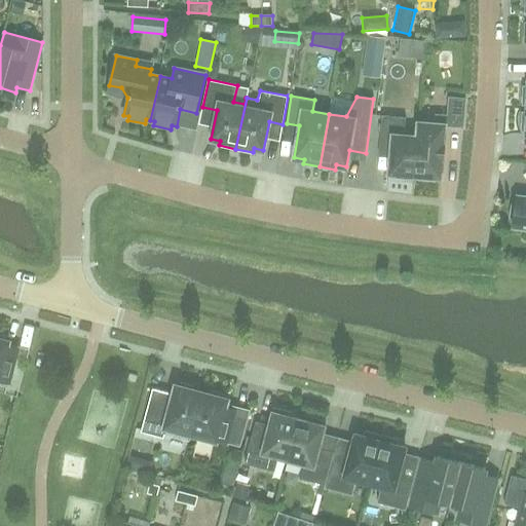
[(417,137),(414,175),(419,176),(418,180),(435,181),(436,177),(441,177),(442,158),(443,158),(445,144),(443,143),(445,125),(463,127),(465,99),(449,98),(447,116),(436,115),(435,124),(418,122),(417,137)]
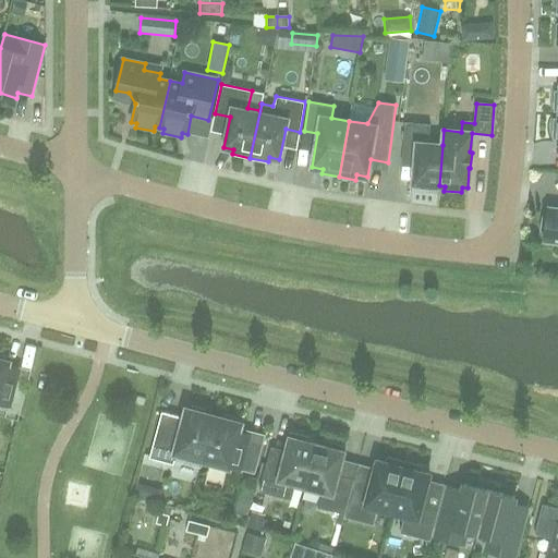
[(439,185),(443,145),(428,144),(431,125),(404,122),(402,149),(415,150),(412,187),(429,190),(431,185),(439,185)]
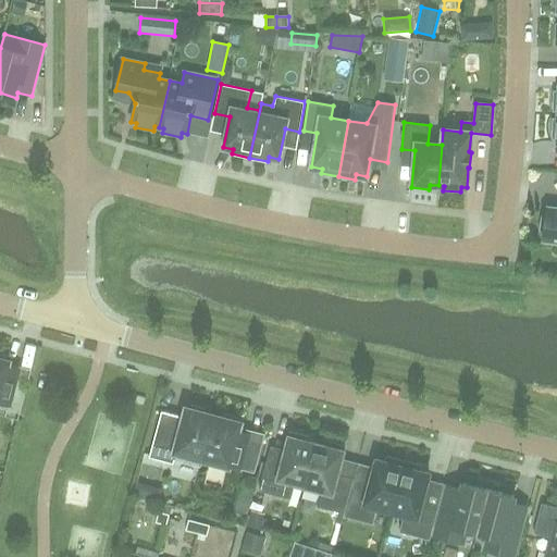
[(544,233),(543,240),(556,242),(556,209),(547,208),(546,215),(542,217),(540,230),(544,233)]
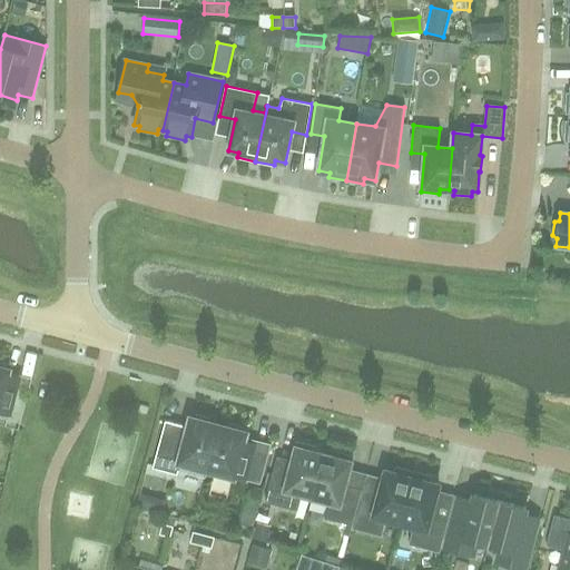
[(0,416),(20,423),(29,390),(18,386),(20,377),(8,374),(9,371),(6,370),(7,365),(0,363),(0,416)]
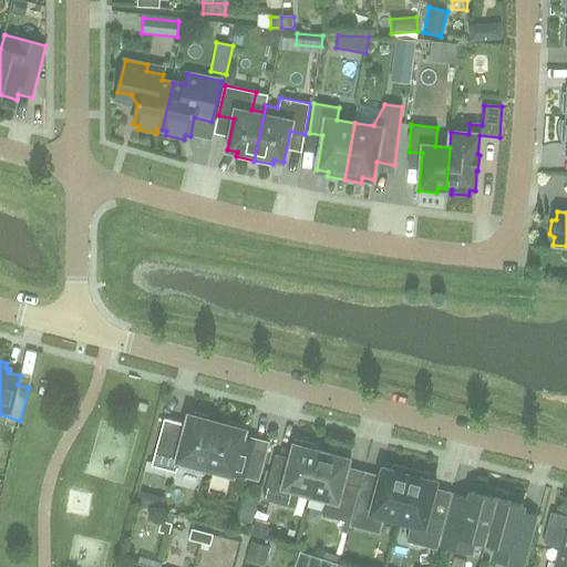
[(204,475),(217,423),(207,421),(208,416),(194,413),(193,416),(189,416),(183,441),(178,443),(158,439),(152,466),(176,472),(177,468),(204,475)]
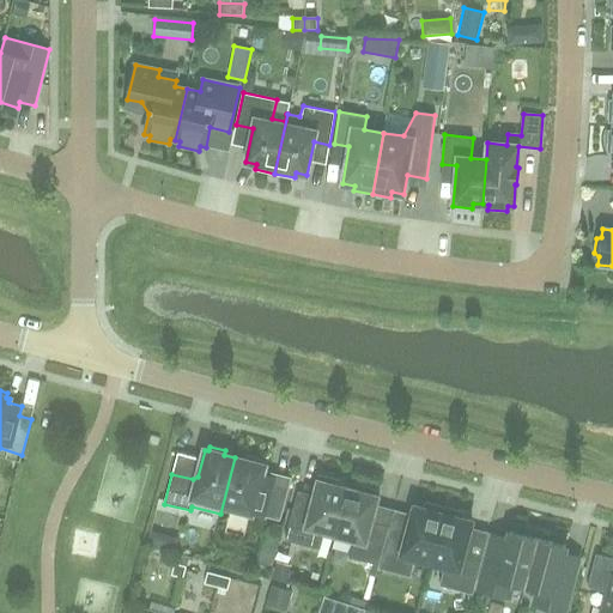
[(244,461),(235,457),(220,514),(222,514),(223,505),(280,521),(287,490),(273,486),(275,478),(262,474),(265,466),(261,465),(262,460),(246,456),(244,461)]
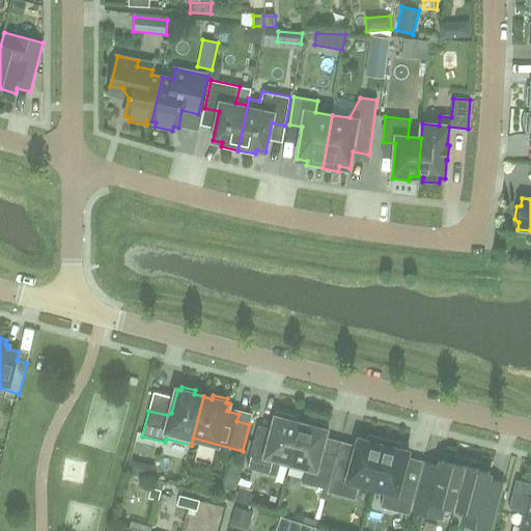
[(290,464),(302,423),(295,421),(296,417),(276,412),(268,445),(254,441),(247,468),(276,475),(280,460),(290,464)]
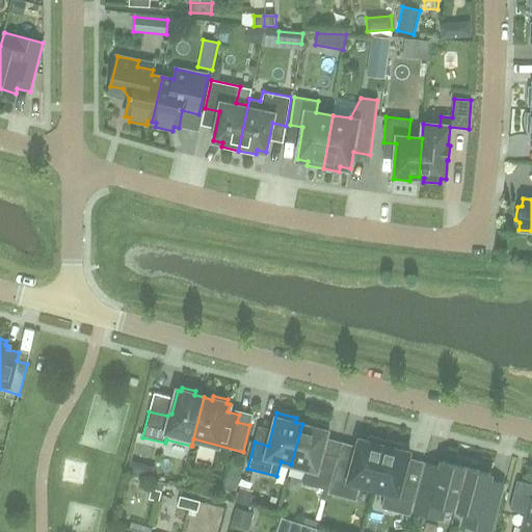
[(302,424),(291,464),(306,469),(301,483),(328,490),(327,494),(328,494),(336,463),(320,459),(329,426),(310,422),(309,425),(302,424)]
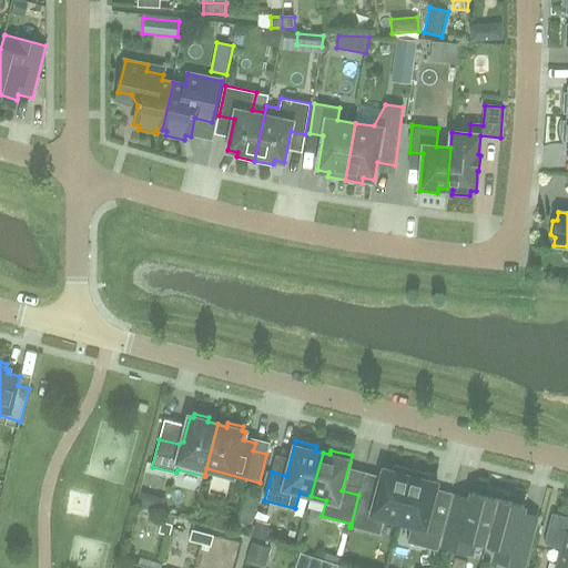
[(375,498),(358,495),(351,527),(381,535),(385,518),(398,521),(412,470),(394,466),(393,470),(383,468),(375,498)]
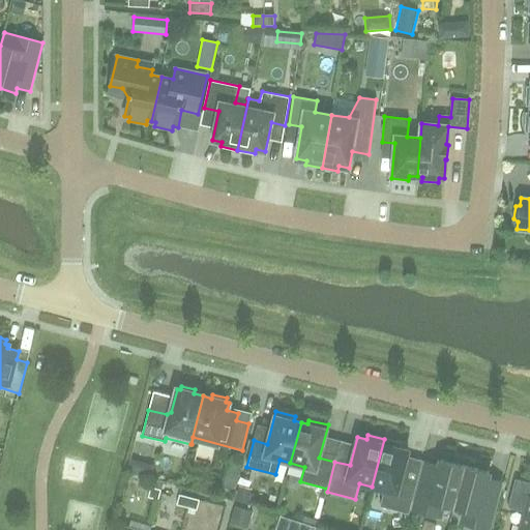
[(401,443),(384,439),(372,487),(384,490),(380,506),(408,513),(416,483),(405,480),(406,477),(403,472),(408,450),(400,448),(401,443)]
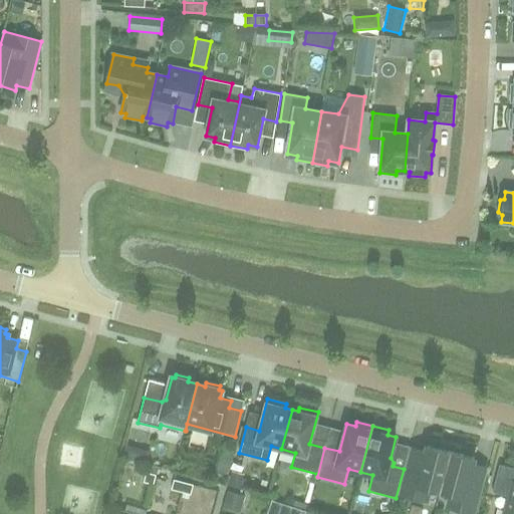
[(431,440),(430,446),(428,446),(420,474),(408,470),(401,495),(426,502),(430,490),(440,492),(451,452),(445,450),(446,444),(431,440)]
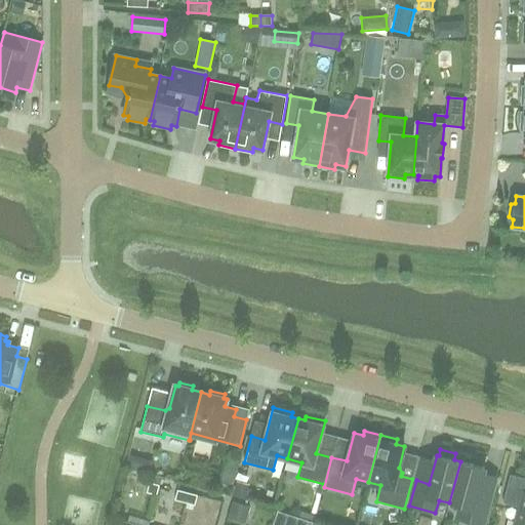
[(233,485),(239,461),(227,458),(220,482),(233,485)]
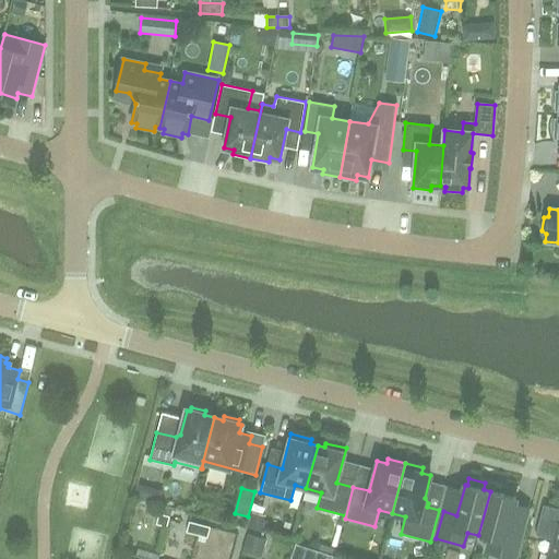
[(515,498),(490,491),(478,535),(490,538),(487,552),(512,558),(513,558),(523,525),(510,521),(515,498)]
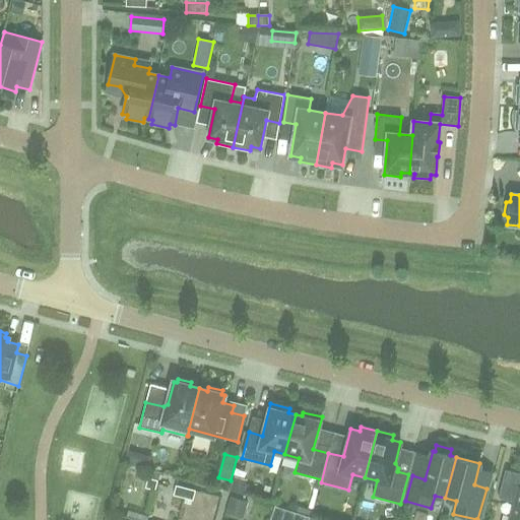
[(519,519),(519,473),(505,470),(501,486),(518,491),(510,519),(519,519)]
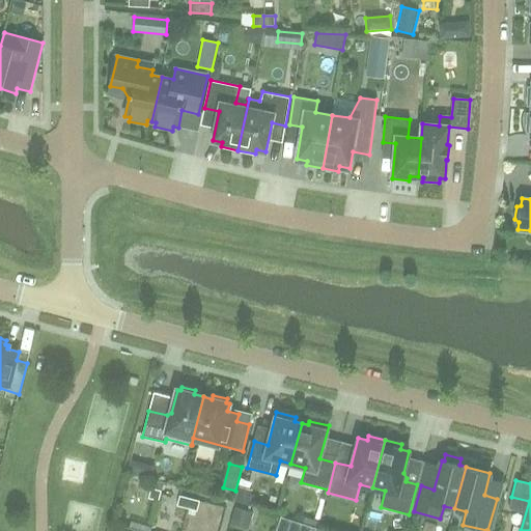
[(159,501),(161,491),(151,487),(148,498),(159,501)]
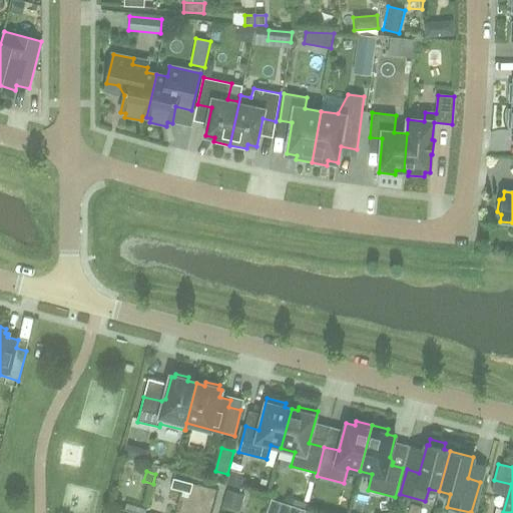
[(190,494),(193,484),(173,478),(170,489),(190,494)]
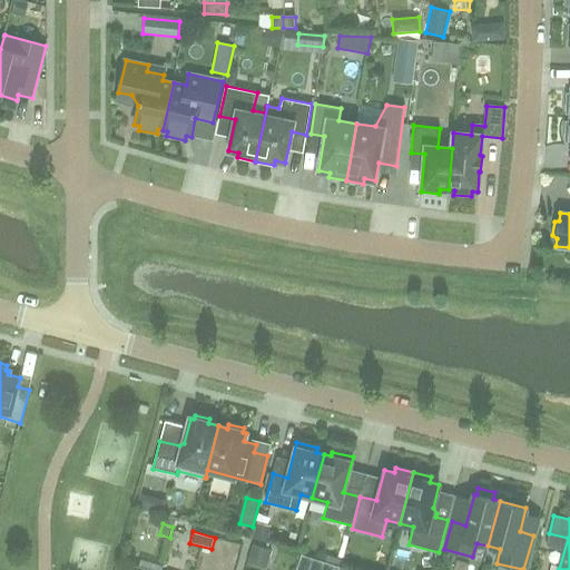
[(265,569),(272,551),(253,544),(246,562),(265,569)]
